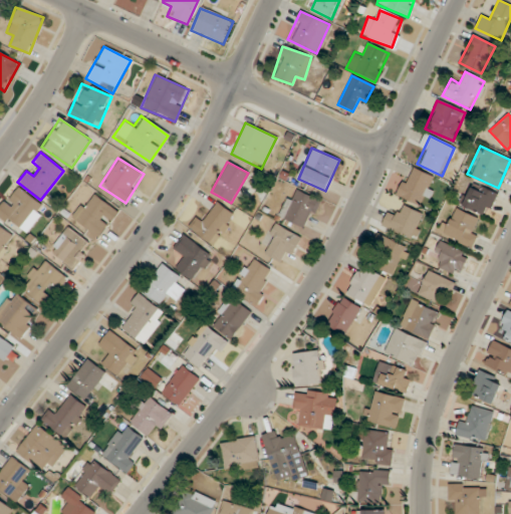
[(434,178),(408,167),(397,196),(423,207),(434,178)]
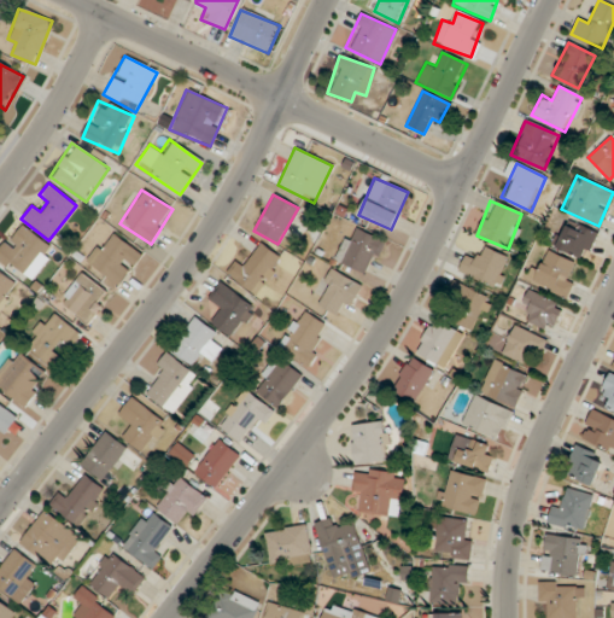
[(595,233),(566,220),(554,248),(584,260),(595,233)]
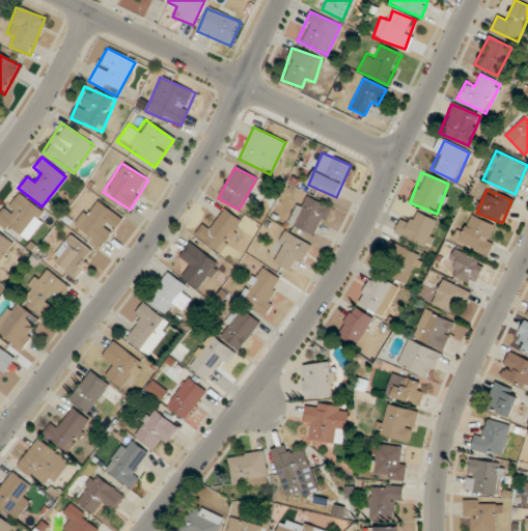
[(0,224),(24,244),(46,216),(17,192),(0,212),(0,224)]
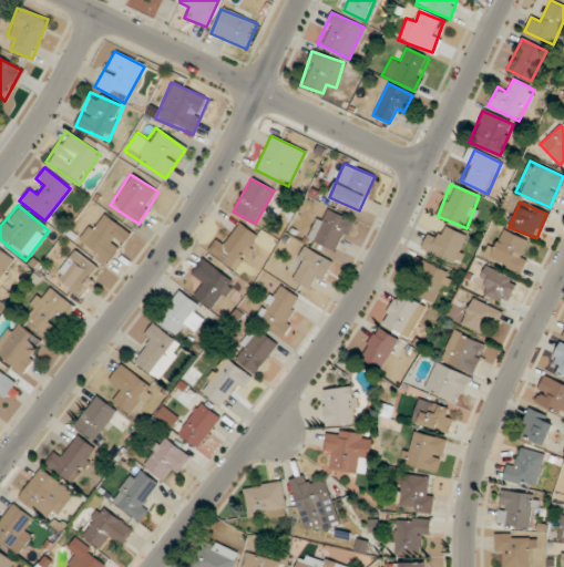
[(306,236),(332,254),(352,225),(326,207),(306,236)]
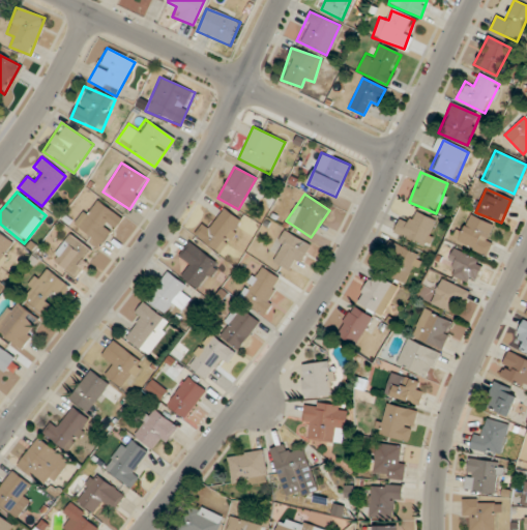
[(72,225),(100,246),(121,218),(93,198),(72,225)]
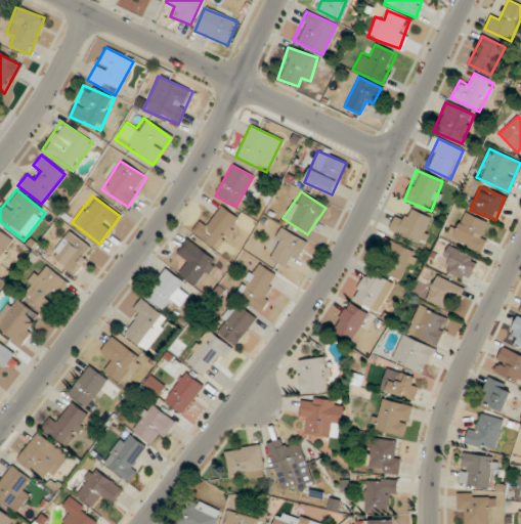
[(209,223),(202,218),(190,232),(215,251),(239,220),(222,207),(209,223)]
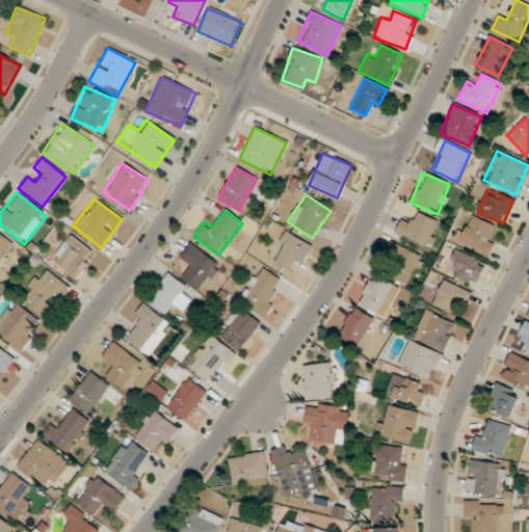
[(413,220),(402,216),(394,235),(427,248),(439,222),(416,212),(413,220)]
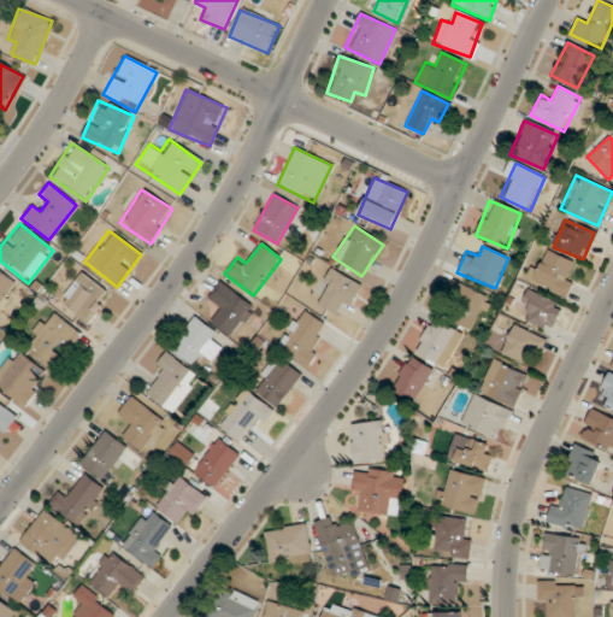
[(578,265),(544,248),(528,282),(563,299),(578,265)]
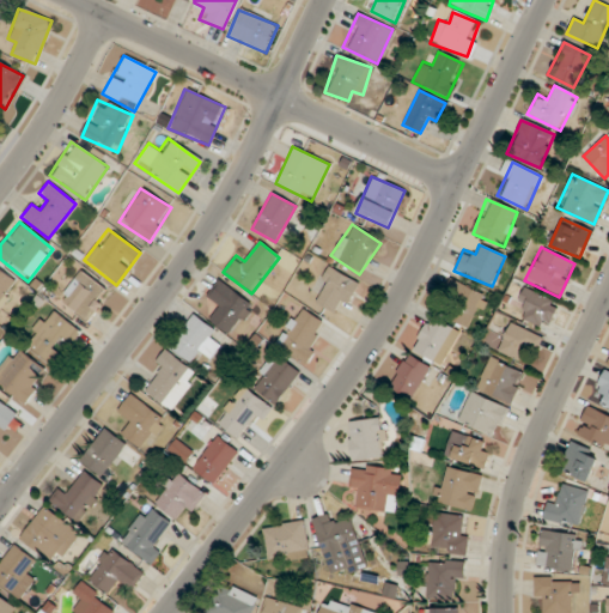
[(336,304),(343,308),(357,284),(328,268),(310,301),(332,313),(336,304)]
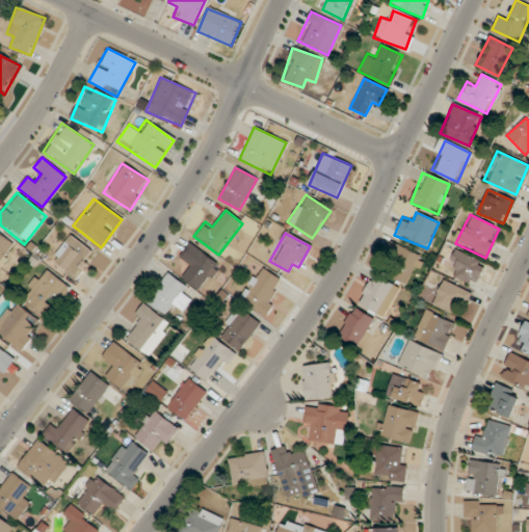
[(0,259),(11,245),(0,235),(0,259)]
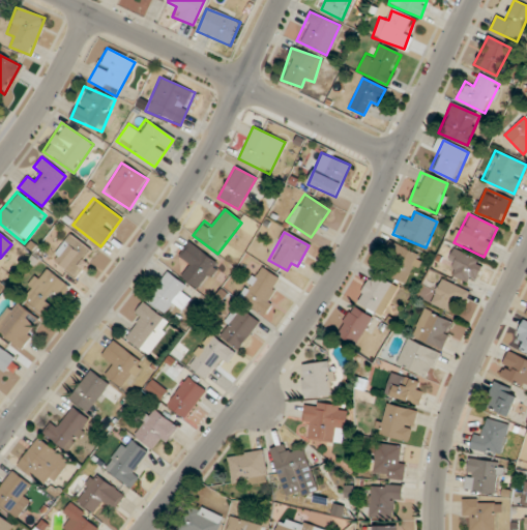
[(50,259),(74,278),(94,254),(69,234),(50,259)]
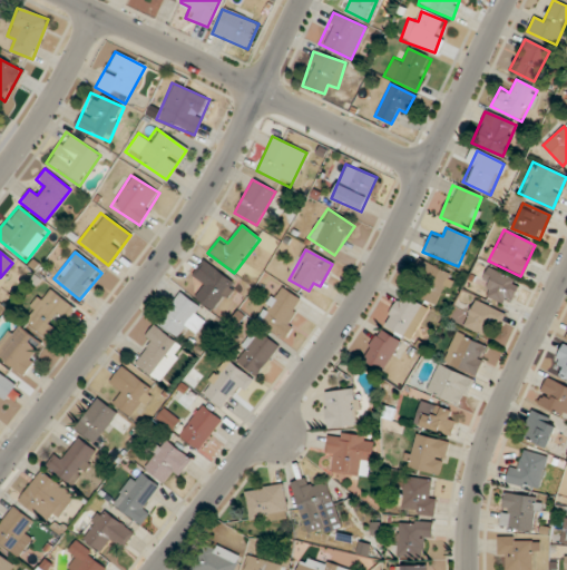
[(451,276),(419,258),(409,275),(423,284),(418,295),(436,305),(451,276)]
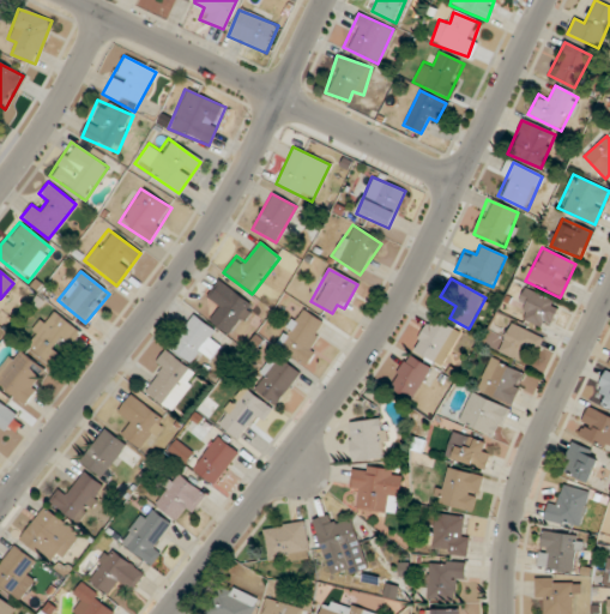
[(229,336),(252,305),(217,281),(203,301),(215,309),(206,320),(229,336)]
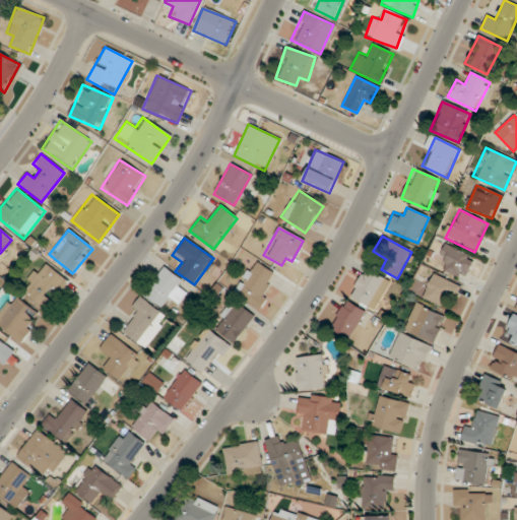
[(473,258),(445,245),(435,266),(464,279),(473,258)]
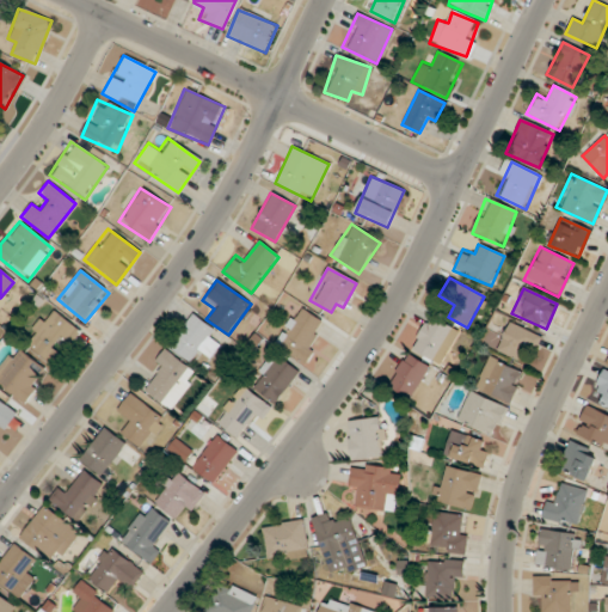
[(324,322),(296,307),(274,348),(300,363),(324,322)]
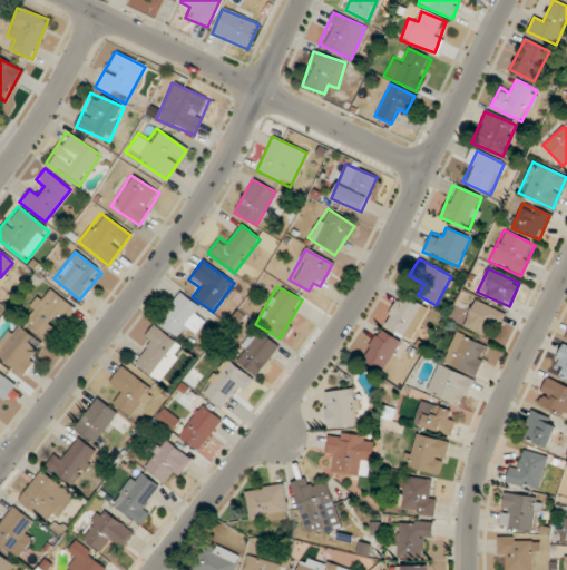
[(22,318),(48,340),(72,307),(47,287),(22,318)]
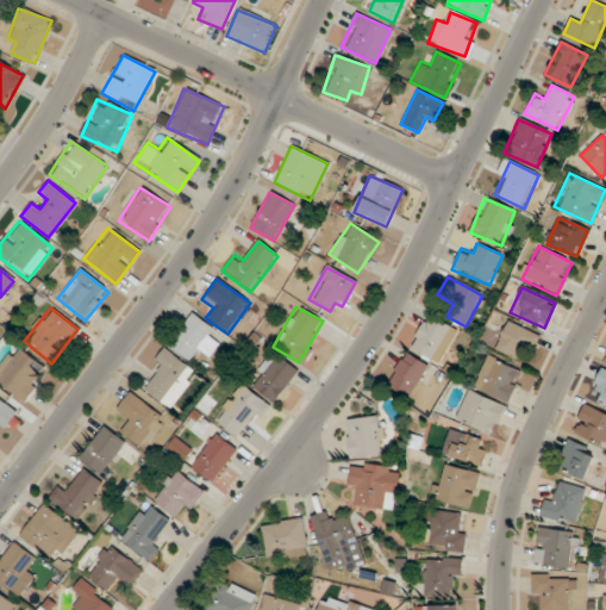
[(167,344),(187,361),(197,349),(206,356),(216,344),(206,336),(212,329),(192,313),(167,344)]
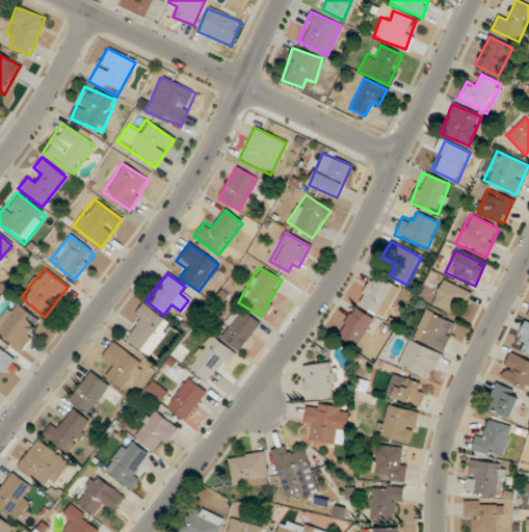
[(381,318),(397,289),(372,274),(356,303),(381,318)]
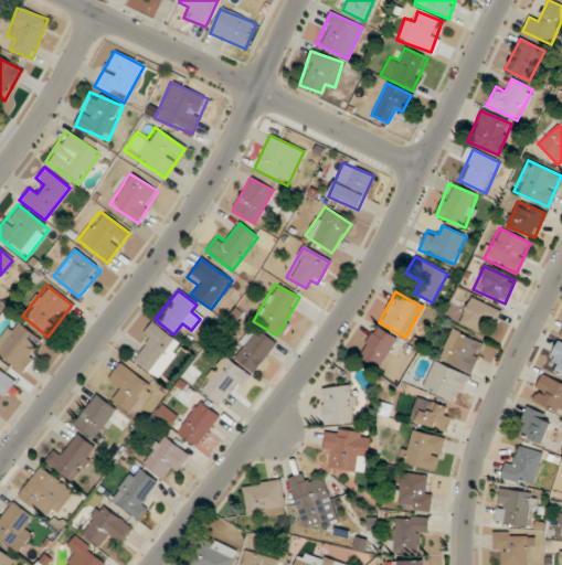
[(485,321),(491,324),(498,313),(474,297),(457,321),(477,333),(485,321)]
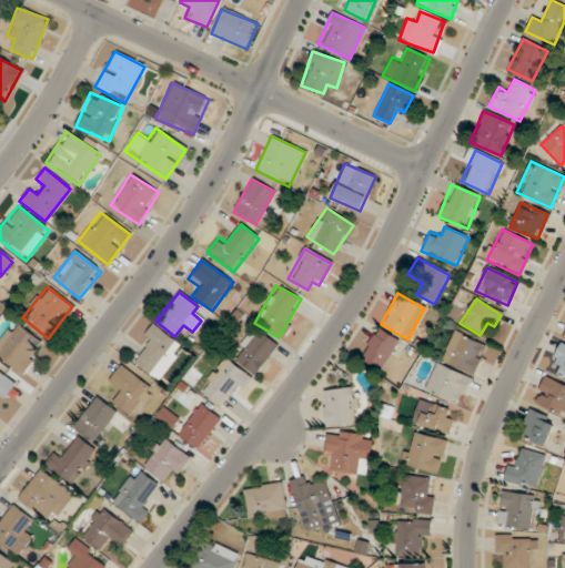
[(37,341),(13,323),(0,338),(0,357),(22,375),(39,352),(32,347),(37,341)]
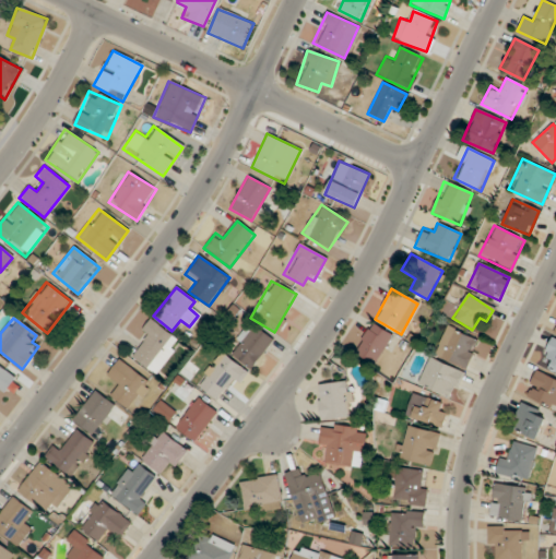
[(145,339),(131,358),(154,375),(179,341),(150,319),(139,334),(145,339)]
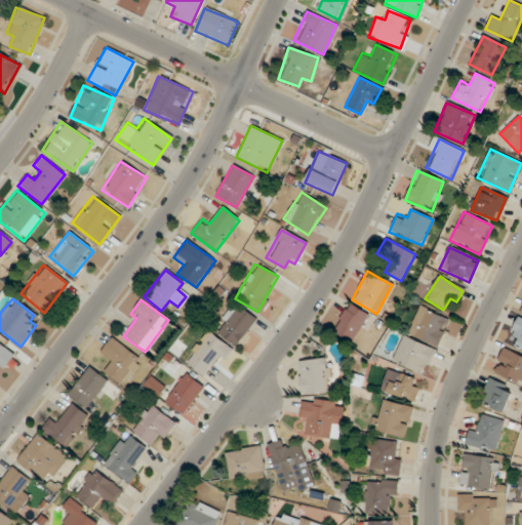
[(331,330),(350,341),(367,315),(349,303),(331,330)]
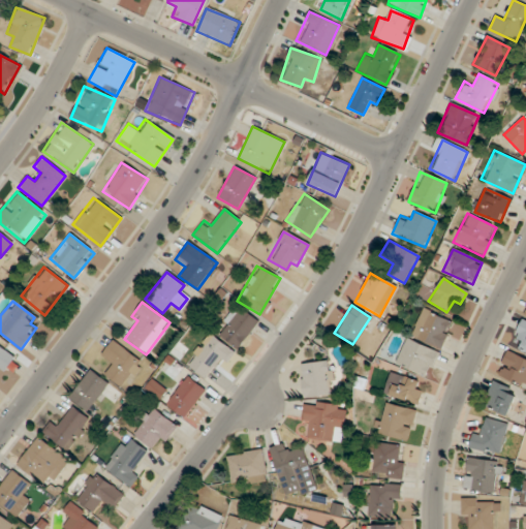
[(218,338),(242,348),(255,317),(231,307),(218,338)]
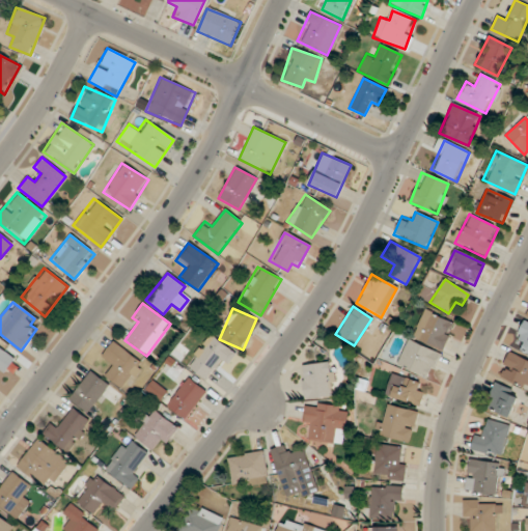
[(412,336),(443,350),(454,323),(423,309),(412,336)]
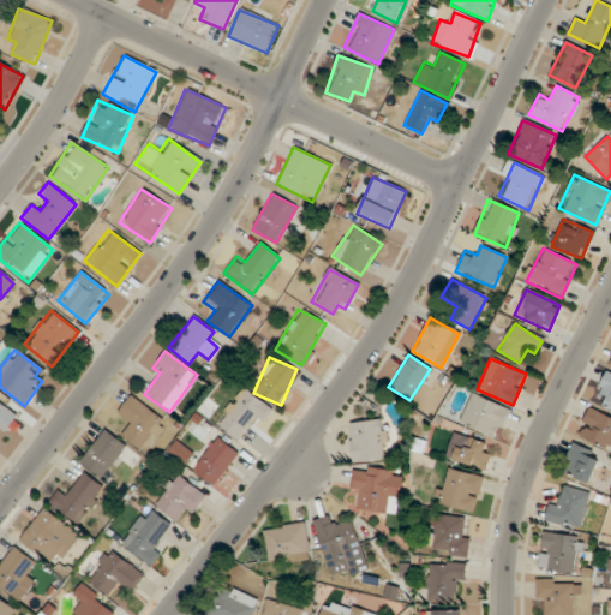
[(603,406),(610,410),(610,374),(605,371),(595,392),(607,396),(603,406)]
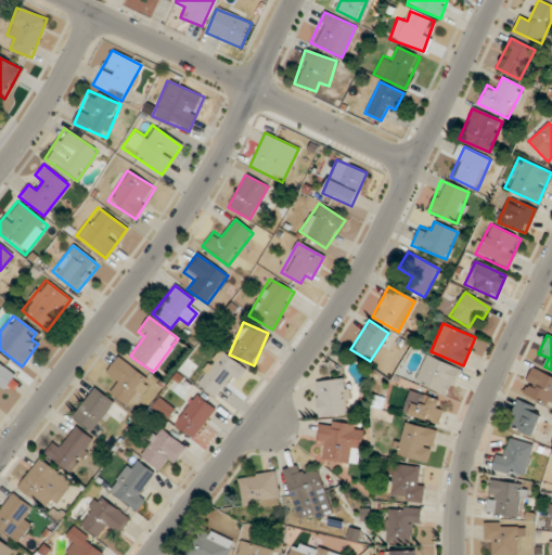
[(194,383),(213,396),(228,376),(236,382),(245,369),(218,349),(194,383)]
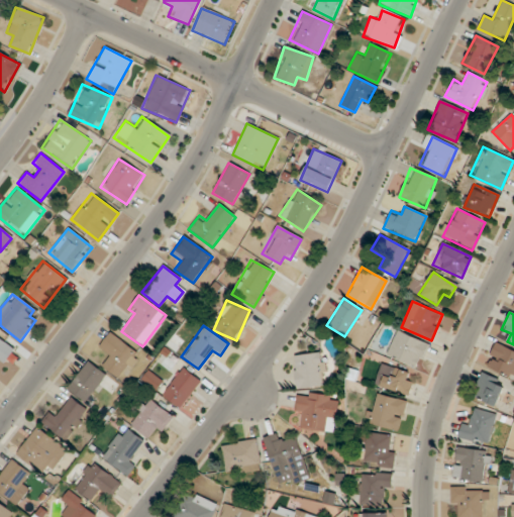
[(428,345),(397,330),(385,354),(416,370),(428,345)]
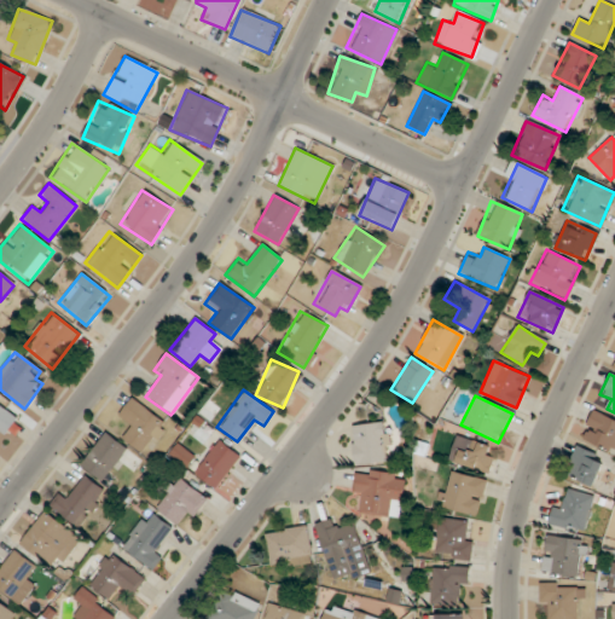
[(116,417),(127,426),(119,437),(143,455),(164,423),(129,398),(116,417)]
